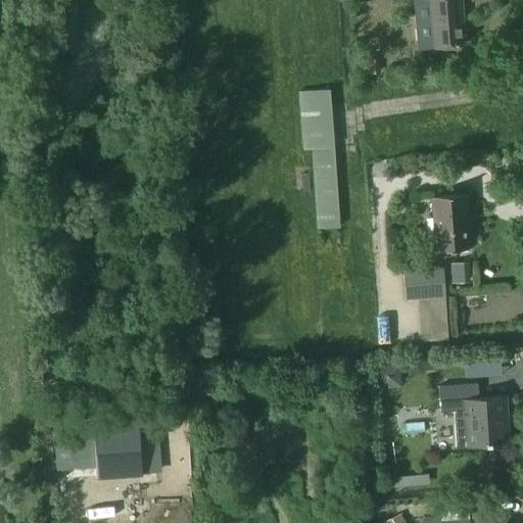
[(429,0),(430,1),(433,46),(465,43),(461,0),(429,0)]
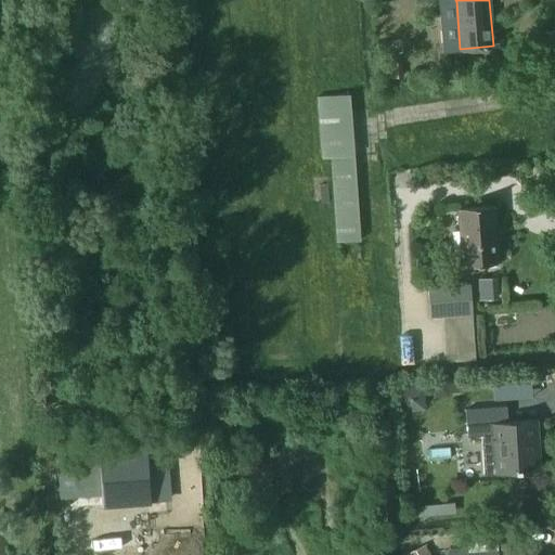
[(382,38),(383,52),(394,52),(394,37),(382,38)]
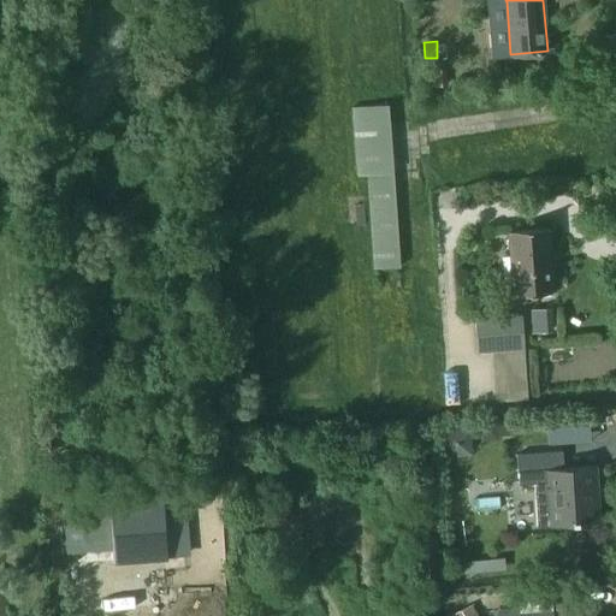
[(388,105),(351,107),(356,176),(367,175),(368,196),(373,267),(373,268),(401,267),(389,105),(388,105)]
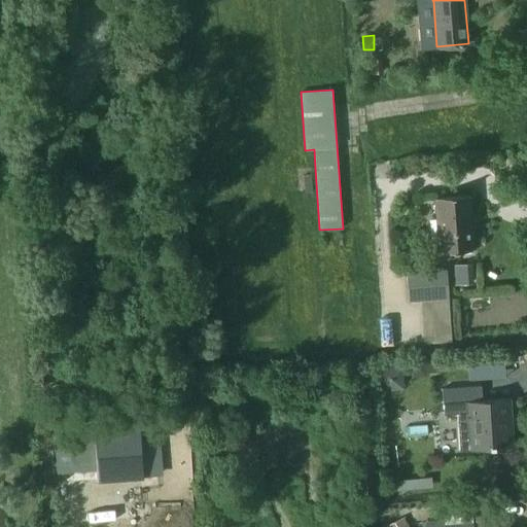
[(475,249),(469,195),(435,197),(440,252),(475,249)]
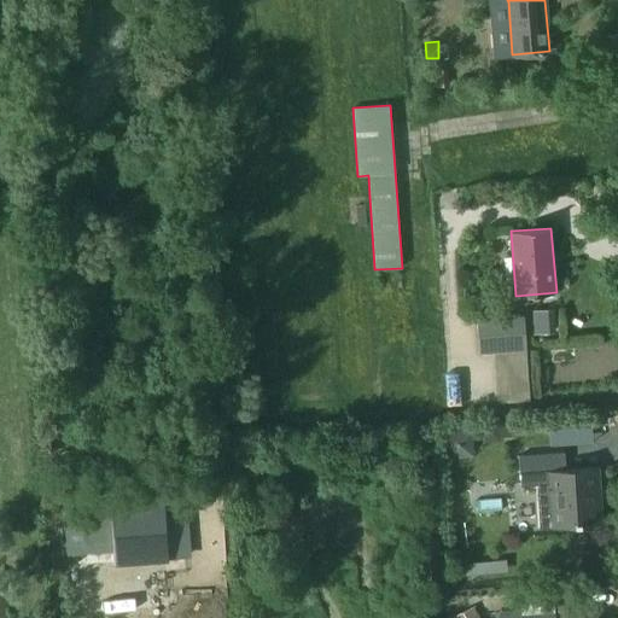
[(526,349),(524,314),(477,318),(479,353),(494,351),(499,351),(513,350),(526,349)]
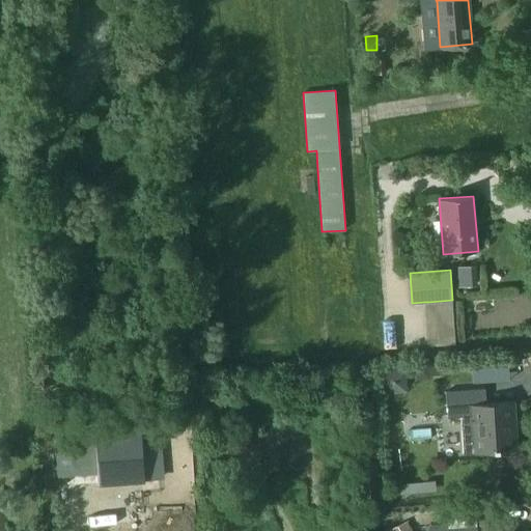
[(428,302),(424,302),(426,325),(454,323),(452,300),(441,301),(428,302)]
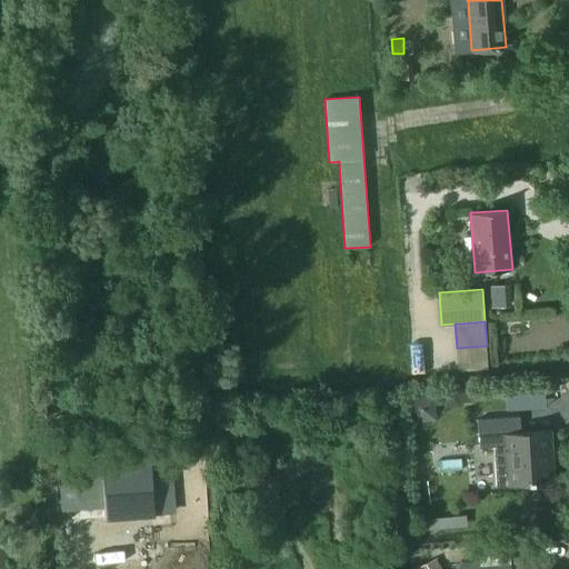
[(443,390),(445,407),(462,407),(462,402),(476,402),(475,391),(461,391),(461,389),(443,390)]
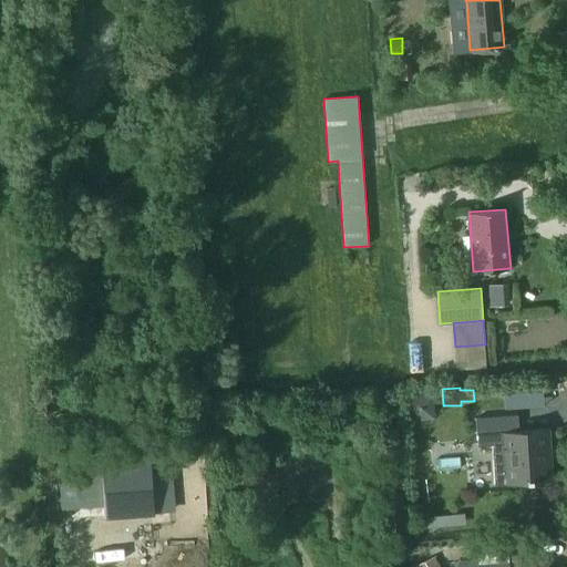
[(549,428),(517,430),(517,414),(475,416),(477,445),(493,445),(495,485),(505,484),(553,481),(549,428)]
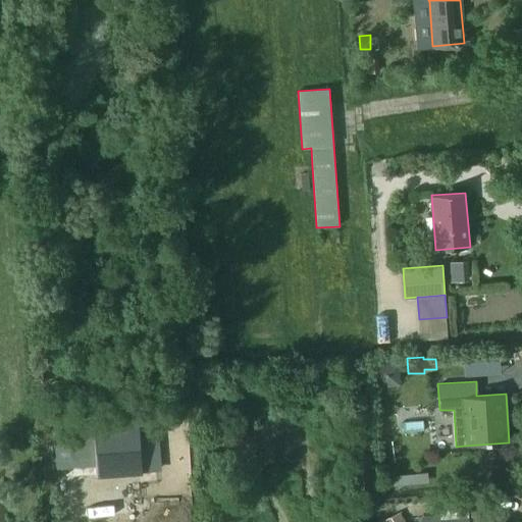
[(139,426),(92,429),(96,478),(142,474),(139,426)]
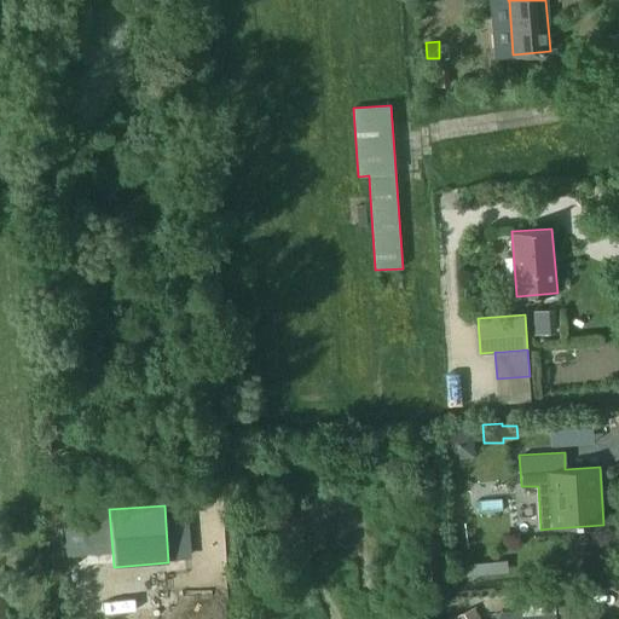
[(556,618),(556,608),(514,612),(513,618),(556,618)]
